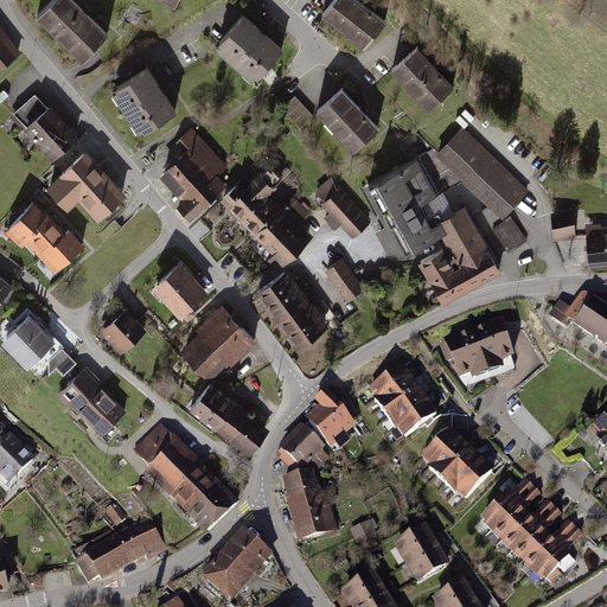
[(52,0),(43,11),(61,29),(58,32),(65,38),(68,36),(88,55),(95,46),(108,33),(72,0),(52,0)]
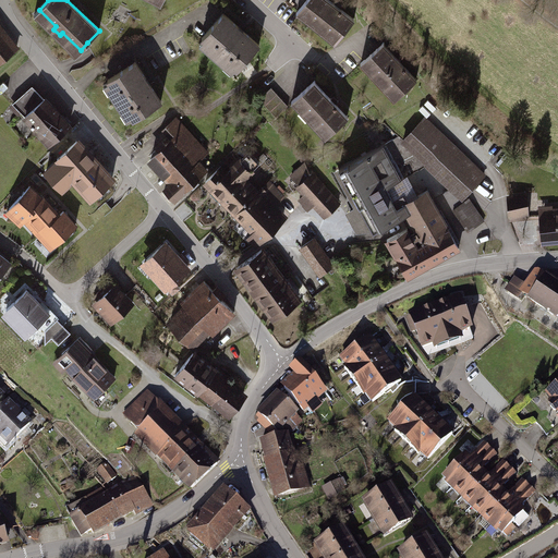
[(329,0),(307,0),(298,13),(336,45),(356,21),(329,0)]
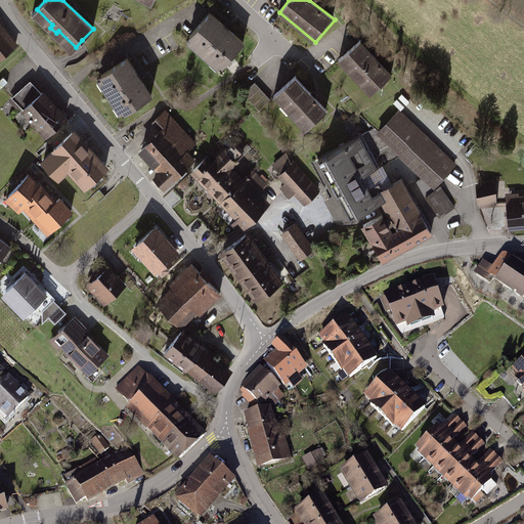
[(210,11),(188,35),(197,43),(198,48),(210,59),(214,58),(222,66),(244,42),(229,29),(227,30),(224,27),(225,26),(210,11)]
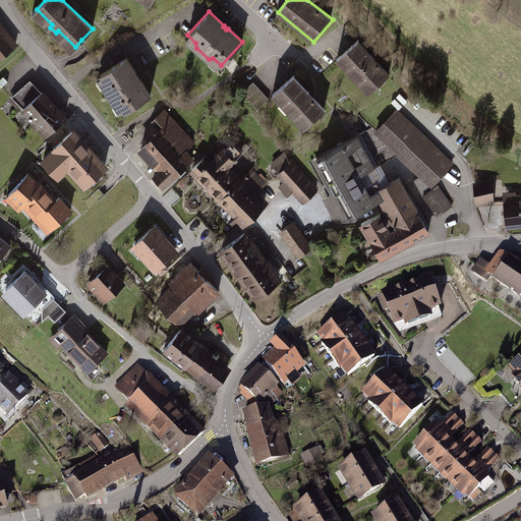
[(0,59),(17,45),(0,22),(0,59)]
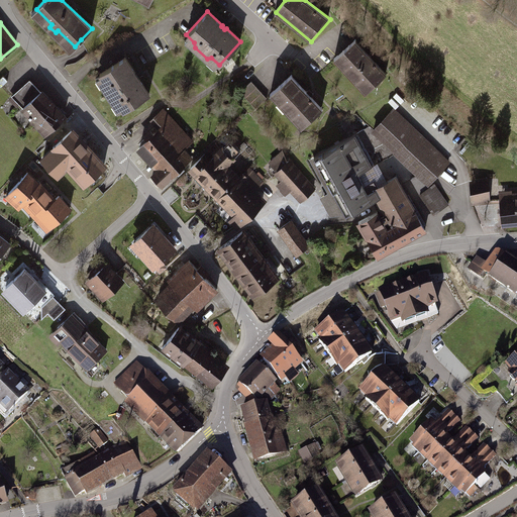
[(353,38),(332,59),(365,93),(386,73),(353,38)]
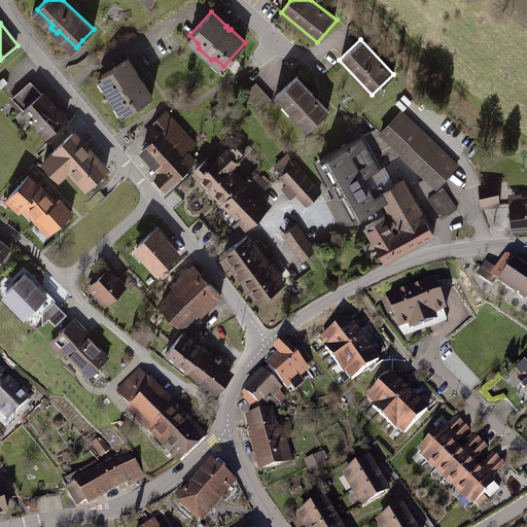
[(128,59),(100,76),(107,85),(106,91),(114,104),(119,105),(126,114),(152,97),(141,79),(140,80),(137,76),(139,75),(128,59)]
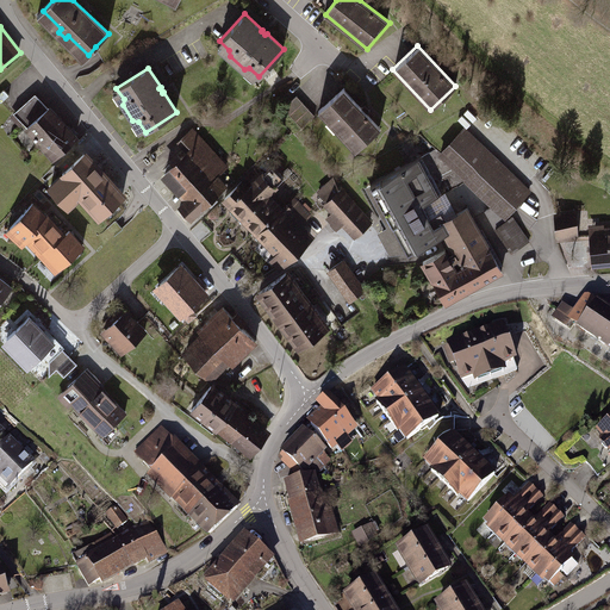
[(344,85),(315,110),(353,155),(383,130),(344,85)]
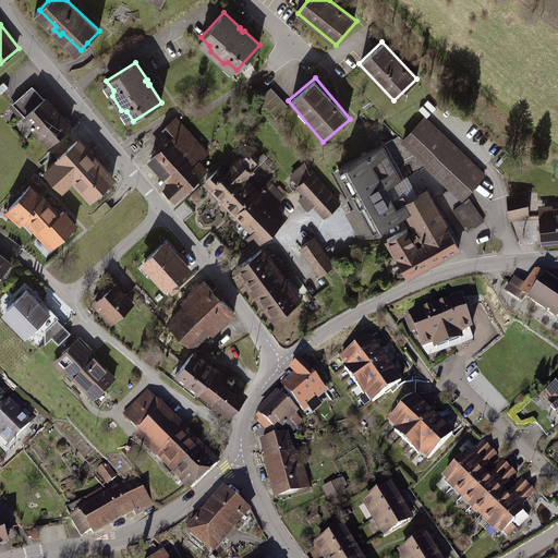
[(32,86),(13,104),(31,123),(28,125),(32,128),(34,126),(38,132),(59,113),(44,97),(41,98),(32,86)]
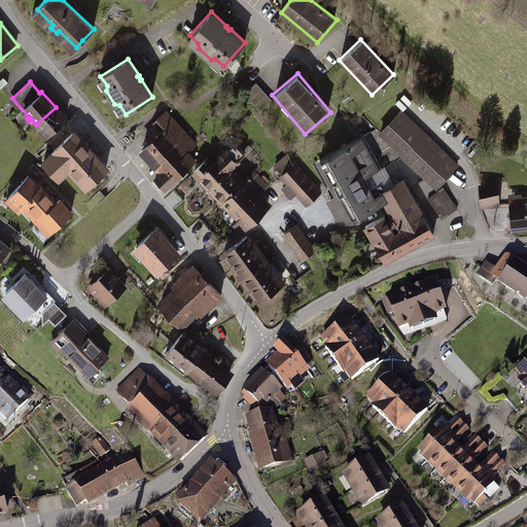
[(258,83),(246,95),(260,111),(274,99),(258,83)]
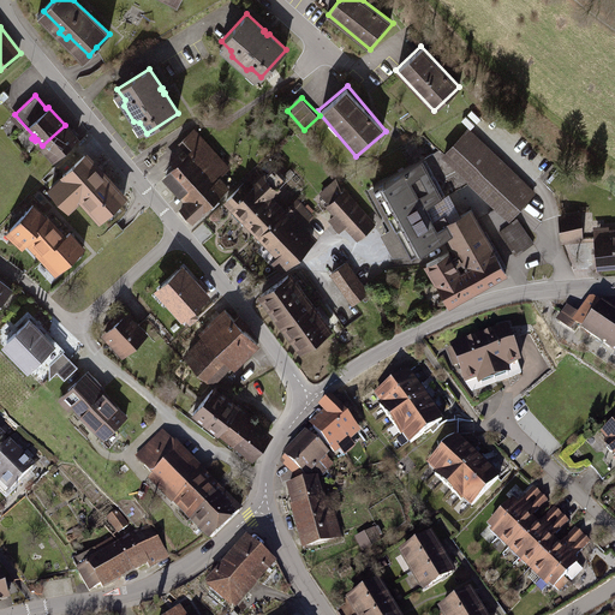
[(77,137),(65,125),(42,145),(54,157),(77,137)]
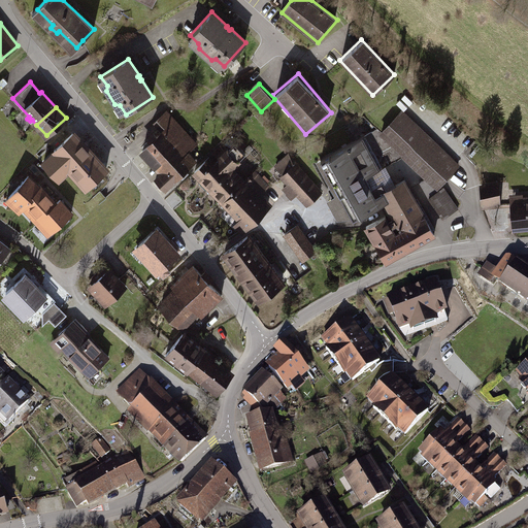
[(151,143),(144,149),(159,163),(189,135),(166,111),(156,121),(165,130),(157,138),(155,135),(149,141),(151,143)]
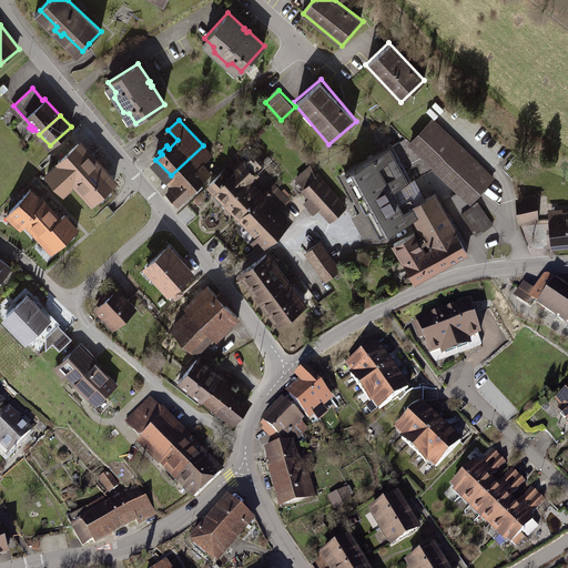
[(405,140),(392,148),(409,182),(435,169),(459,191),(452,195),(462,213),(477,235),(493,225),(479,203),(475,206),(470,201),(494,179),(433,120),(409,144),(405,140)]
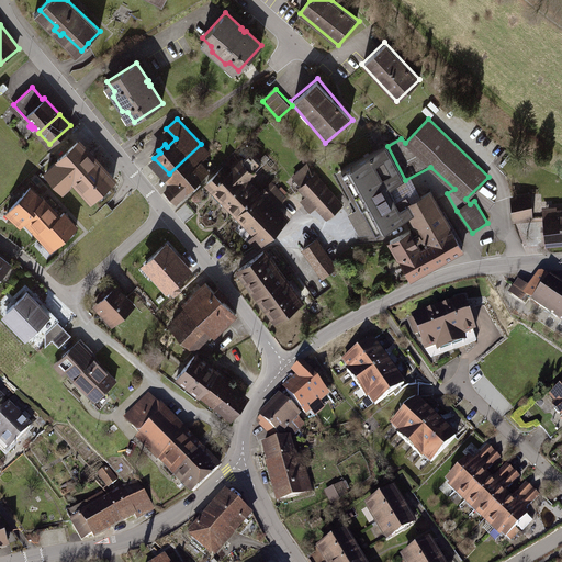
[(78,141),(43,172),(63,193),(75,182),(91,201),(114,179),(78,141)]
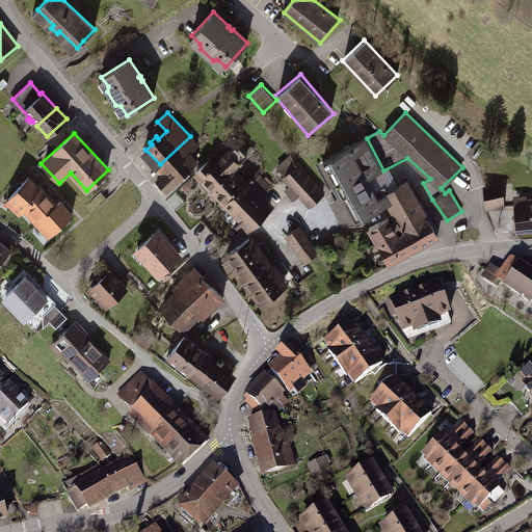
[(197,144),(190,136),(160,164),(166,171),(158,181),(166,189),(180,177),(184,181),(190,175),(187,170),(197,161),(189,152),(197,144)]
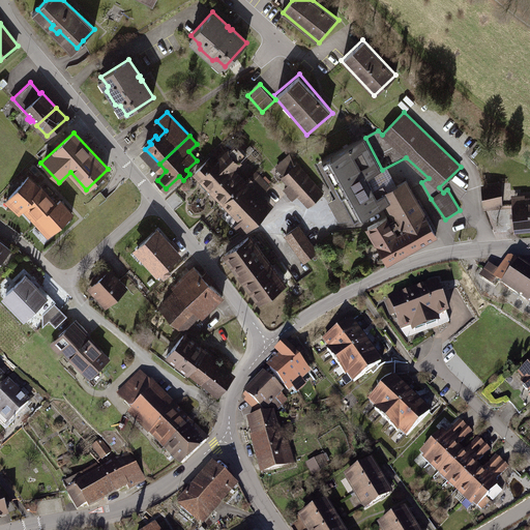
[(380,169),(364,138),(322,159),(354,219),(385,203),(381,195),(387,192),(383,183),(373,188),(365,176),(380,169)]
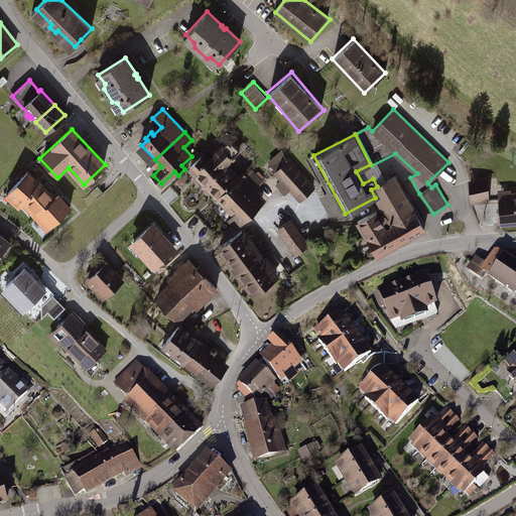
[(461,145),(467,139),(464,136),(458,142),(461,145)]
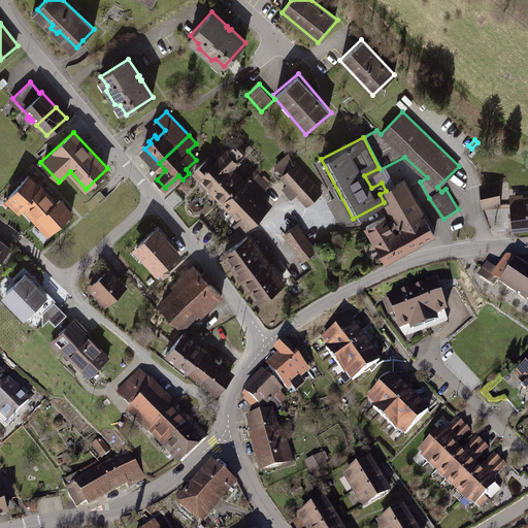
[(209,159),(196,172),(226,201),(242,184),(230,171),(246,155),(236,144),(228,153),(223,147),(215,155),(220,160),(216,164),(209,159)]
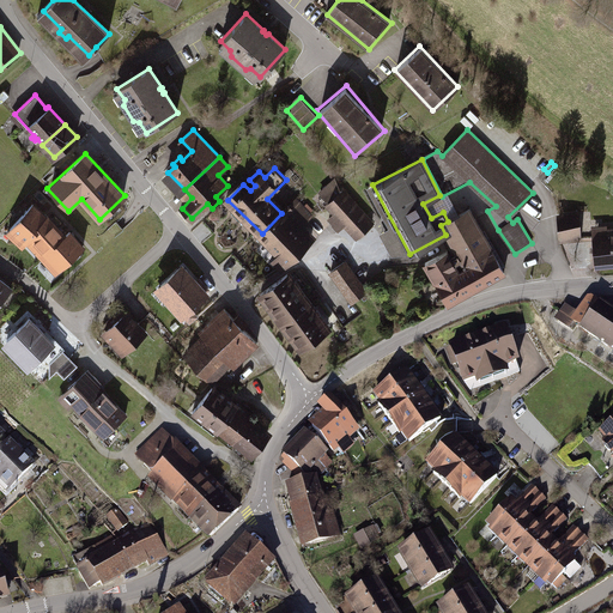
[(329,204),(327,205),(340,219),(333,225),(339,231),(345,226),(351,232),(368,216),(344,189),(345,188),(335,178),(320,193),(329,204)]
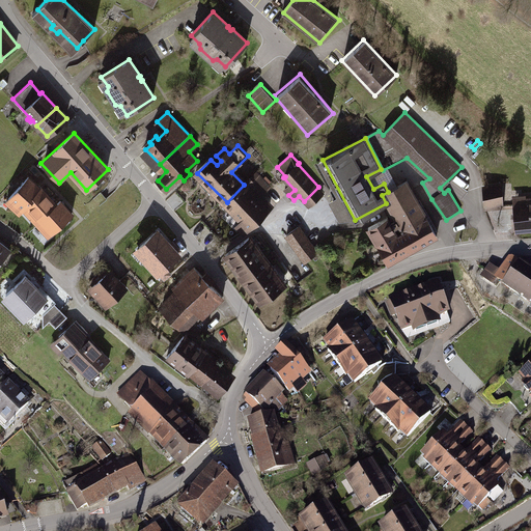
[(40,189),(27,176),(5,200),(19,213),(23,207),(40,189)]
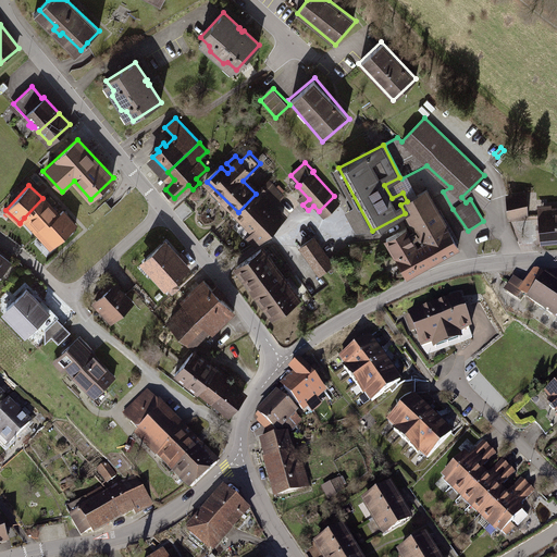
[(263,186),(256,194),(238,212),(255,227),(249,233),(260,244),(283,220),(260,198),(268,190),(263,186)]
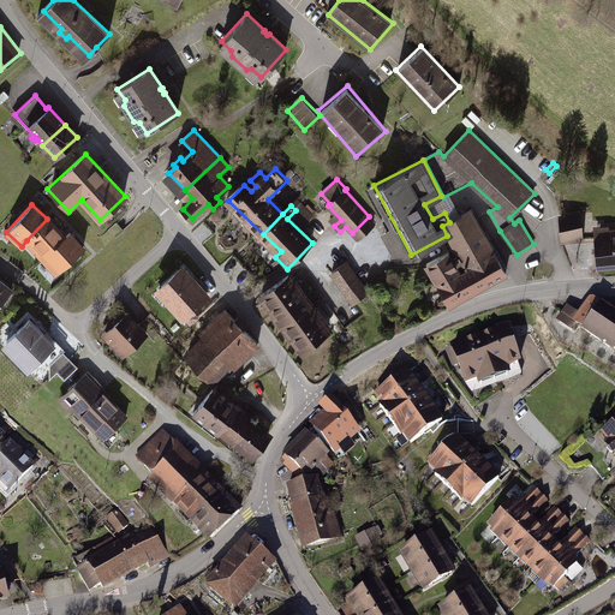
[(471,210),(442,226),(447,234),(459,255),(452,258),(448,251),(427,264),(449,306),(507,275),(471,210)]
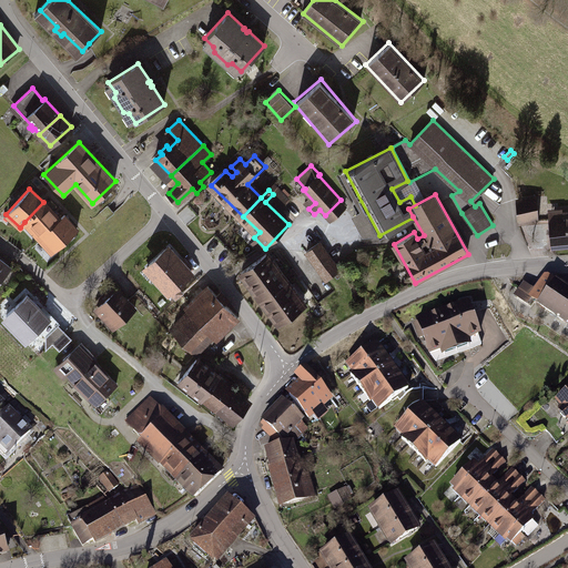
[(536,198),(518,199),(520,222),(537,221),(536,198)]
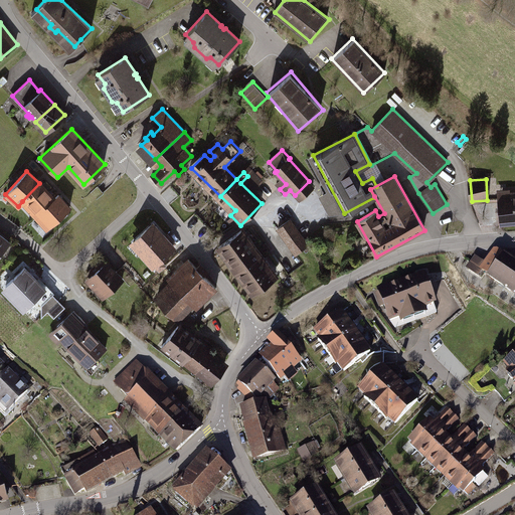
[(315,187),(309,181),(295,195),(300,200),(315,187)]
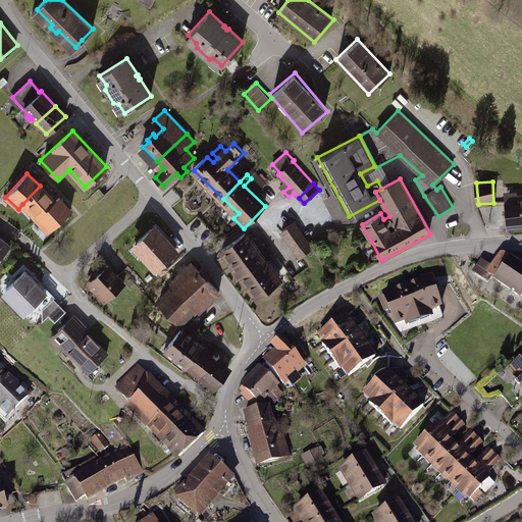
[(40,186),(22,204),(36,218),(55,200),(41,185),(40,186)]
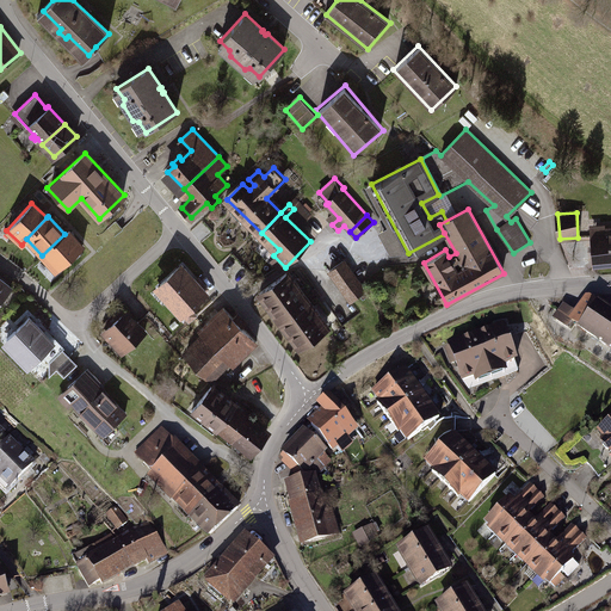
[(610,226),(591,228),(592,244),(591,244),(590,246),(590,251),(591,252),(593,252),(593,265),(610,263),(610,226)]
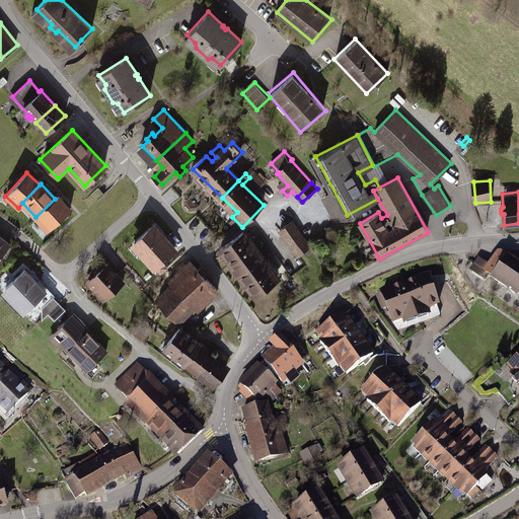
[(71,208),(59,195),(55,199),(35,217),(48,230),(71,208)]
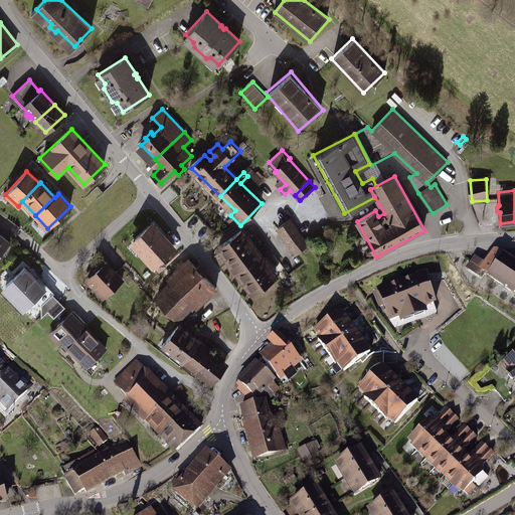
[(36,218),(31,223),(41,234),(46,230),(36,218)]
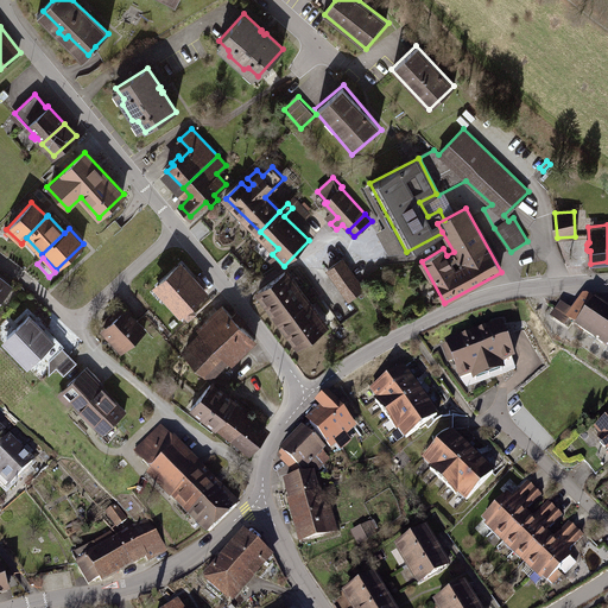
[(342,260),(328,271),(349,301),(363,290),(342,260)]
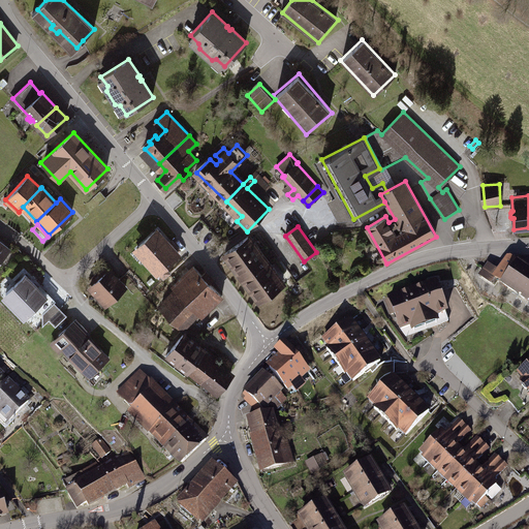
[(175,252),(154,227),(133,245),(154,270),(175,252)]
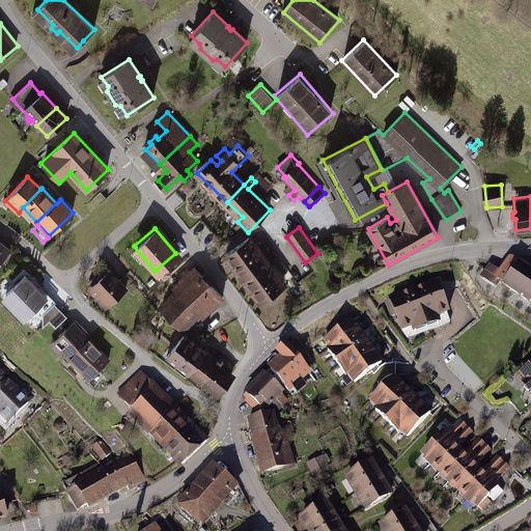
[(252,236),(225,256),(260,305),(287,285),(252,236)]
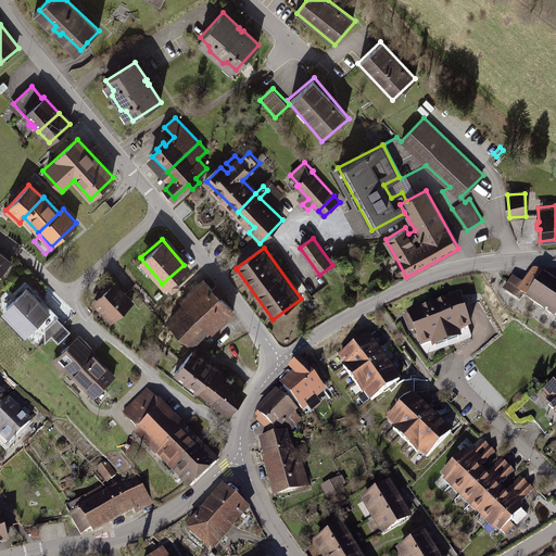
[(0,272),(10,260),(0,252),(0,272)]
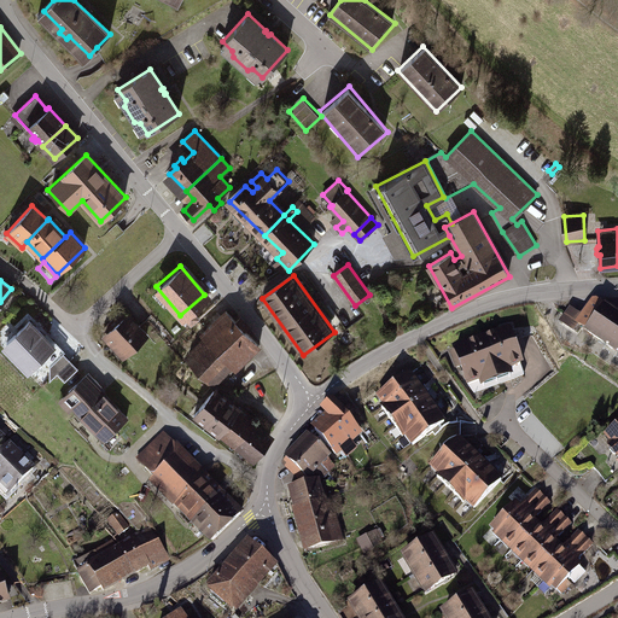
[(571,309),(561,324),(575,332),(578,325),(617,351),(617,314),(596,301),(584,318),(571,309)]
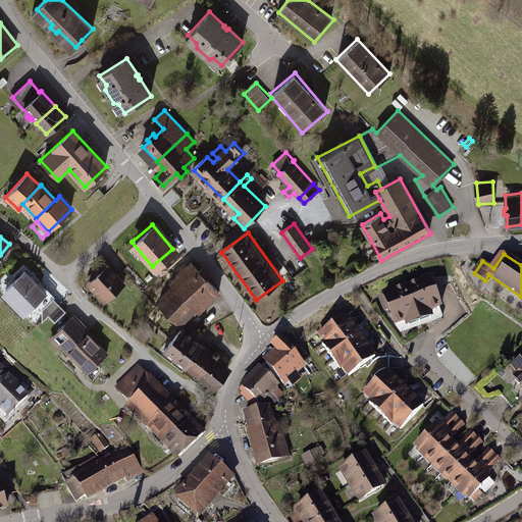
[(190,263),(171,281),(176,288),(173,291),(170,288),(167,291),(170,293),(159,304),(179,323),(187,316),(189,318),(217,291),(207,279),(211,275),(203,267),(198,272),(190,263)]
